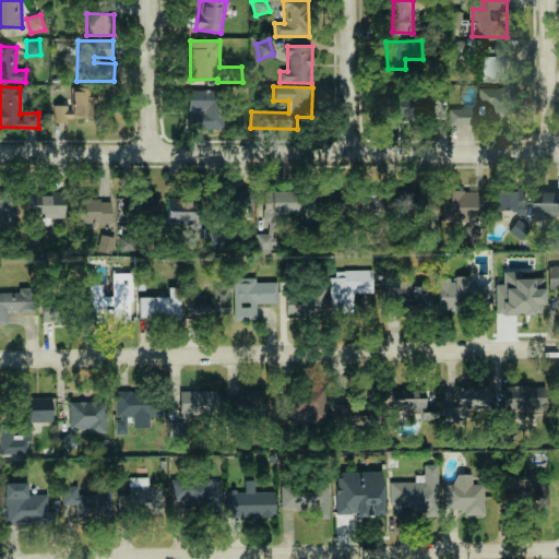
[(52,106),(52,120),(95,120),(95,87),(70,88),(70,105),(52,106)]
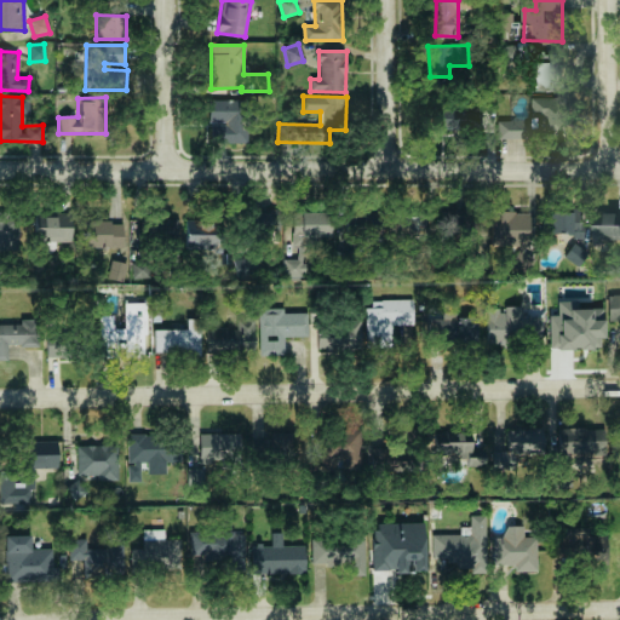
[(567,97),(530,97),(530,119),(529,119),(529,128),(538,128),(538,138),(567,137),(567,97)]
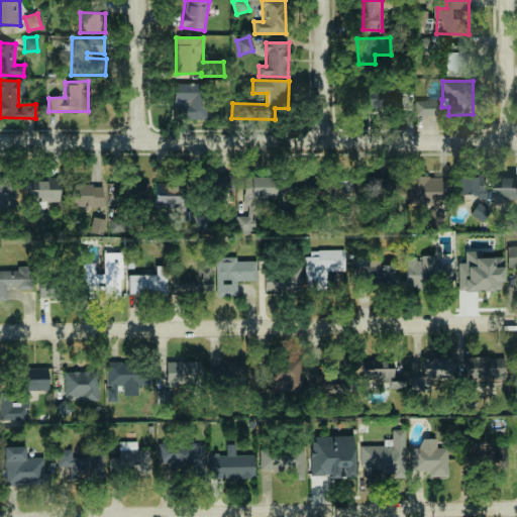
[(174,102),(189,102),(189,119),(206,119),(206,108),(212,109),(213,84),(175,83),(174,102)]
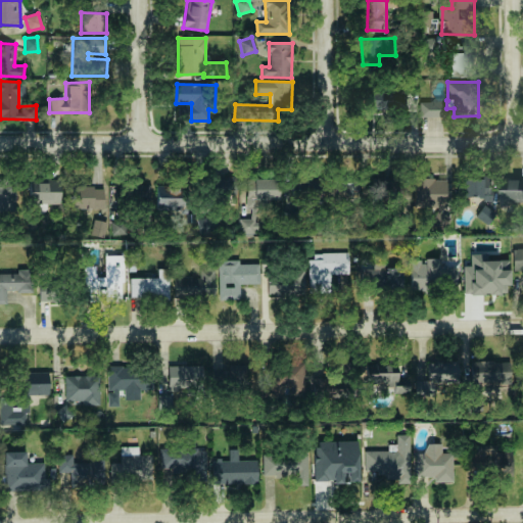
[(384,85),(364,85),(363,108),(383,109),(384,85)]
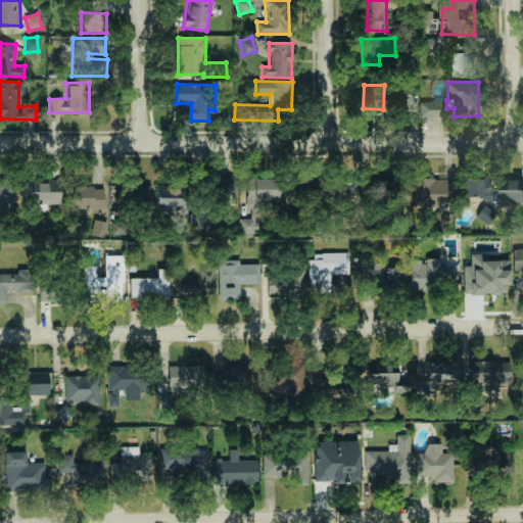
[(385,108),(409,111),(411,92),(388,90),(385,108)]
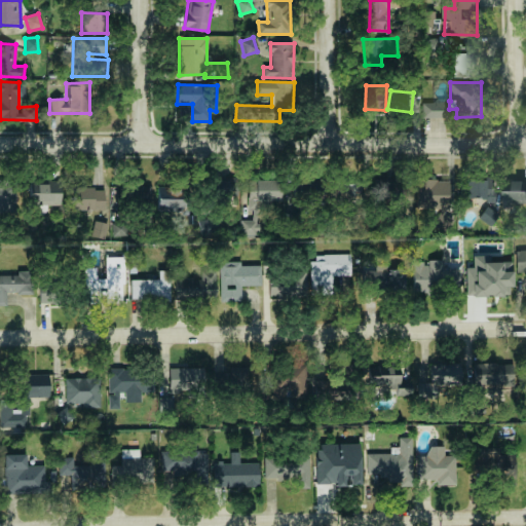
[(422,118),(448,118),(448,102),(422,103),(422,118)]
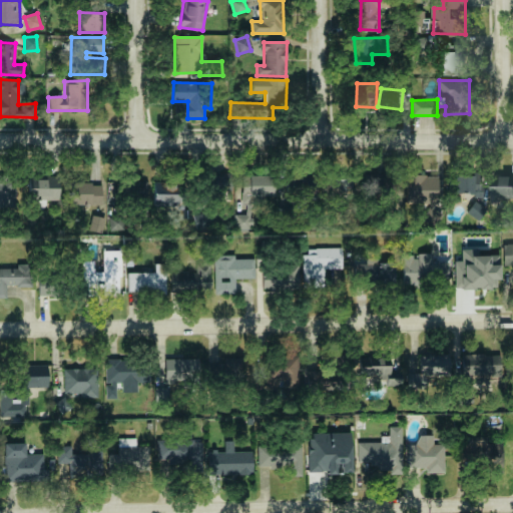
[(286,193),(312,192),(312,174),(285,174),(286,193)]
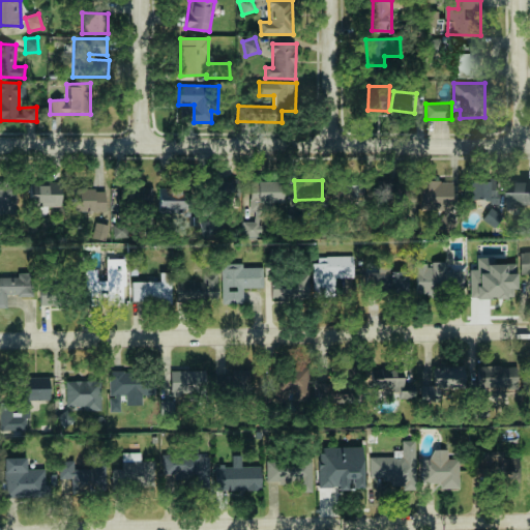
[(231,181),(217,181),(217,196),(231,195),(231,181)]
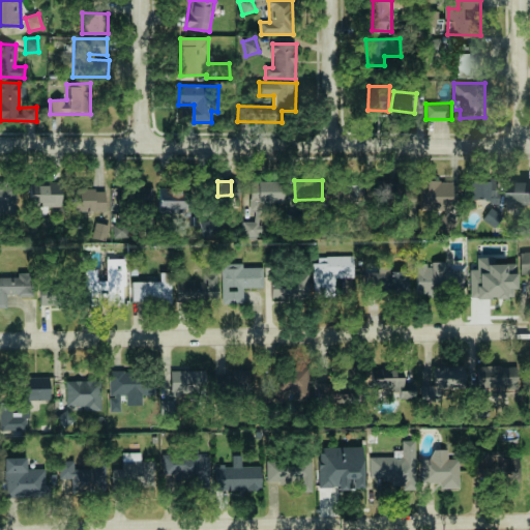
[(283,181),(249,181),(249,212),(254,212),(254,222),(242,222),(242,238),(260,238),(260,212),(272,212),(272,202),(282,202),(283,181)]
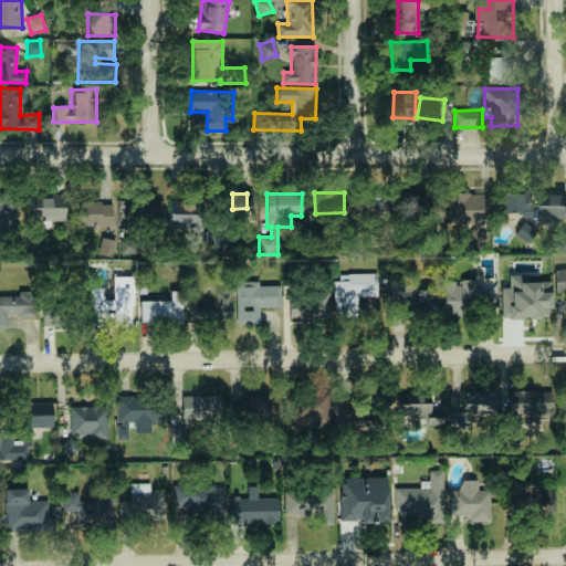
[(452,217),(452,226),(482,227),(483,195),(450,194),(449,217),(452,217)]
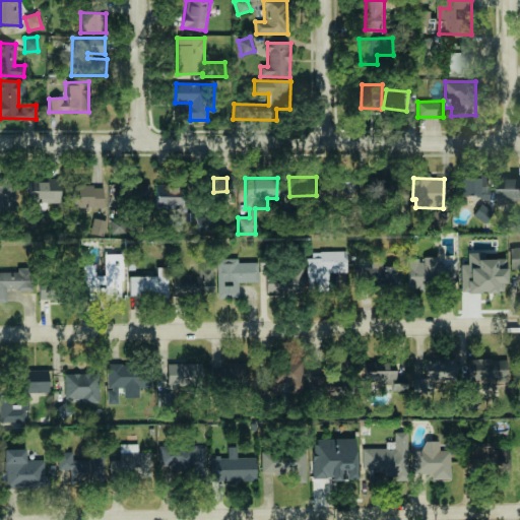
[(0,209),(16,209),(16,179),(0,179),(0,209)]
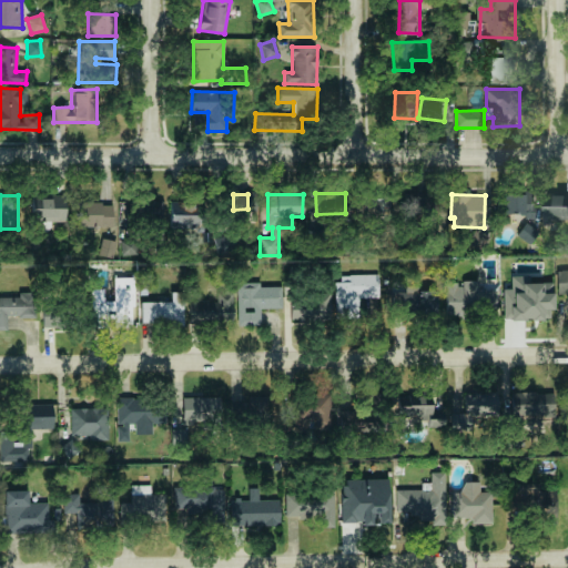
[(567,222),(567,206),(566,208),(566,195),(545,196),(545,223),(567,222)]
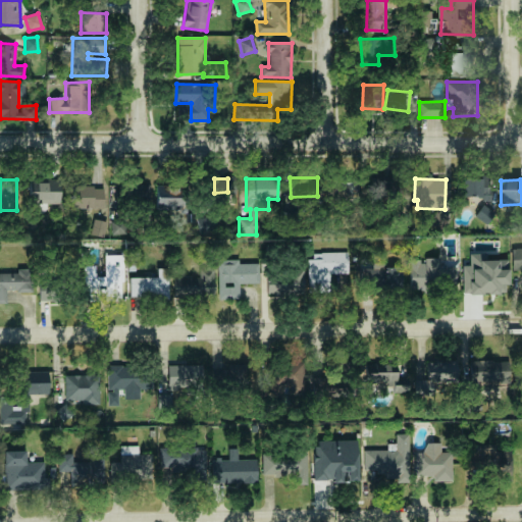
[(60,206),(60,181),(29,181),(29,206),(38,206),(60,206)]
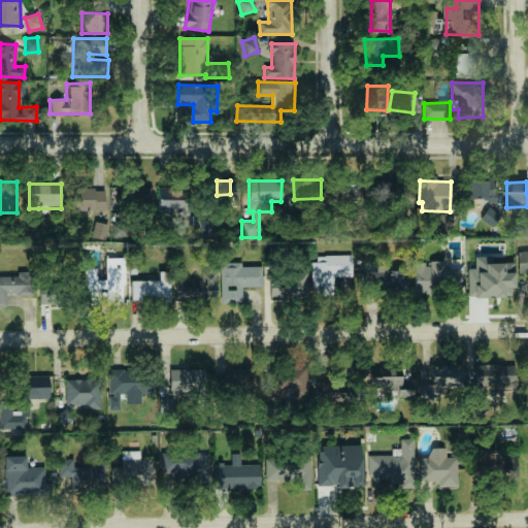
[(361,186),(331,185),(331,201),(361,202),(361,186)]
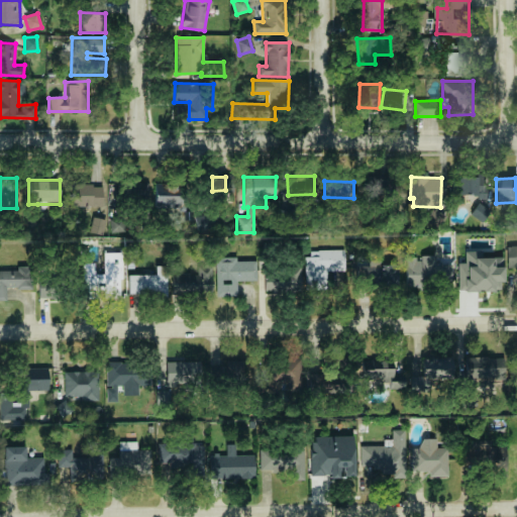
[(177,183),(153,183),(152,204),(177,204),(177,183)]
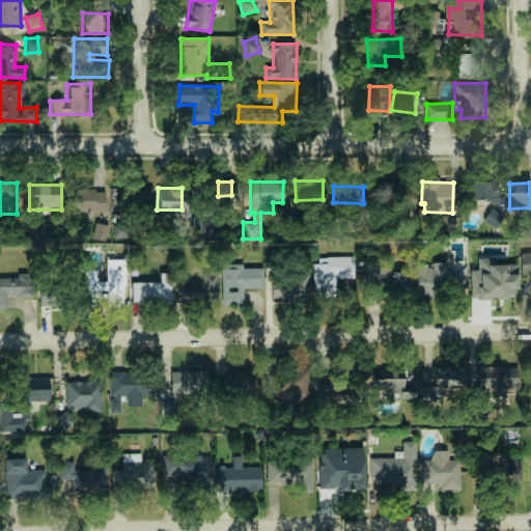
[(105,213),(105,190),(73,190),(73,213),(105,213)]
